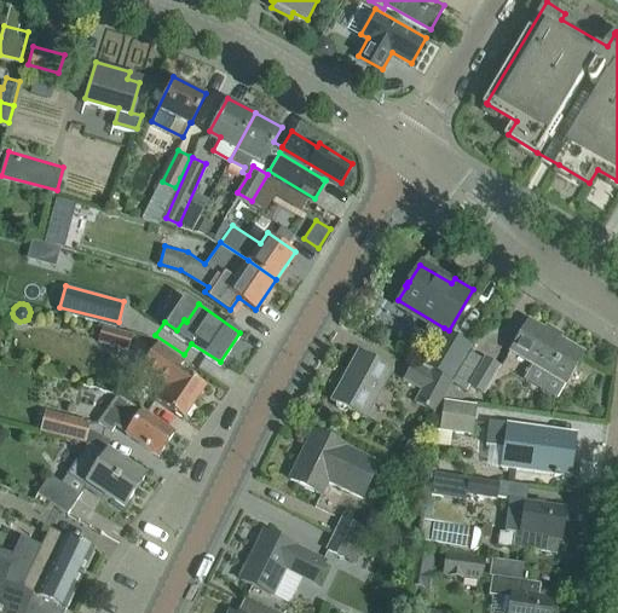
[(584,350),(529,317),(510,347),(566,380),(584,350)]
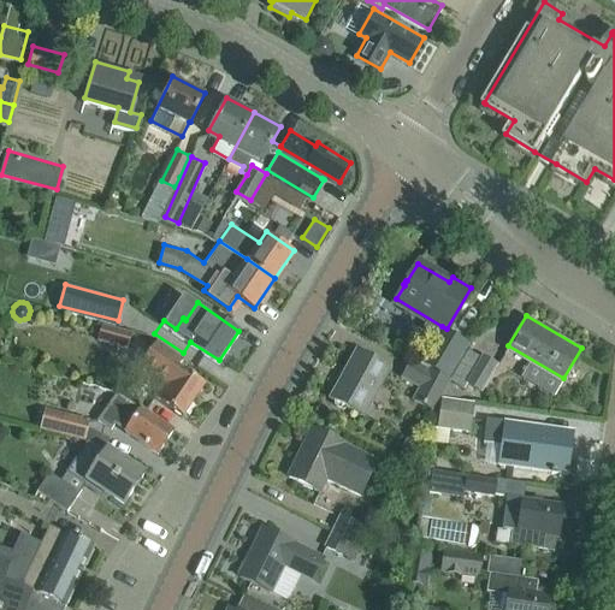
[(130,343),(134,326),(104,318),(99,335),(130,343)]
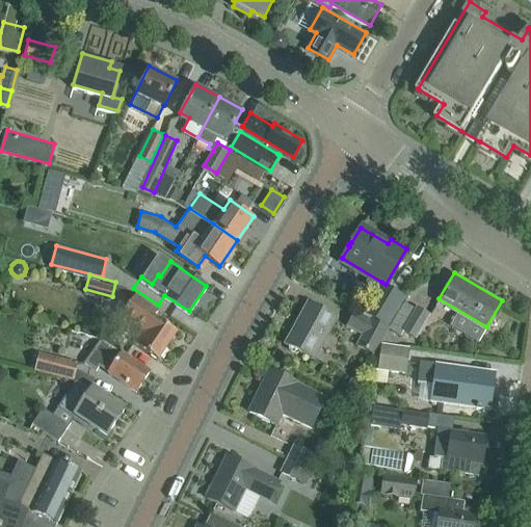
[(388,323),(404,295),(386,285),(386,284),(381,282),(365,310),(388,323)]
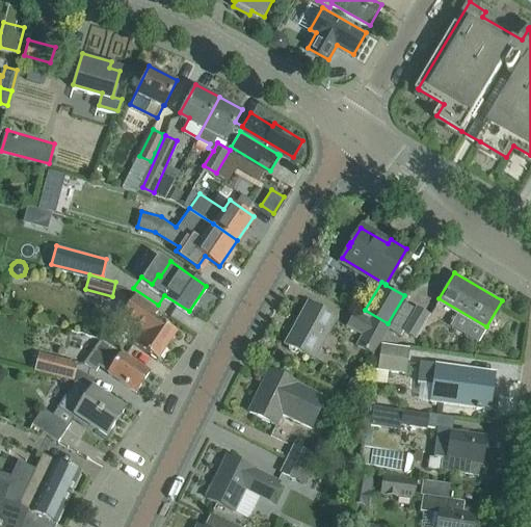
[(177,330),(158,317),(161,312),(134,293),(122,312),(142,326),(133,340),(158,357),(177,330)]
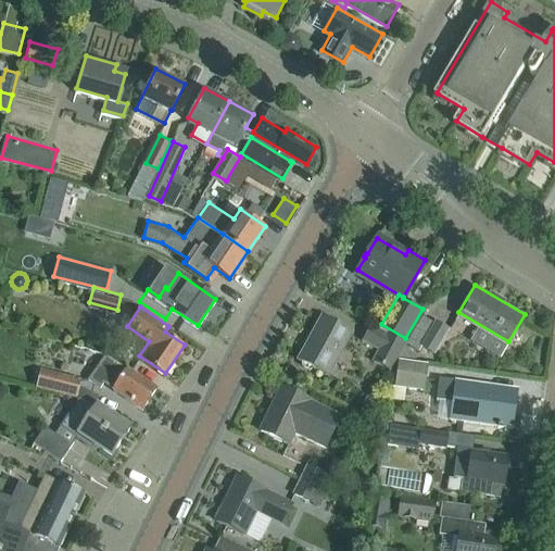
[(352,329),(323,313),(299,357),(328,372),(352,329)]
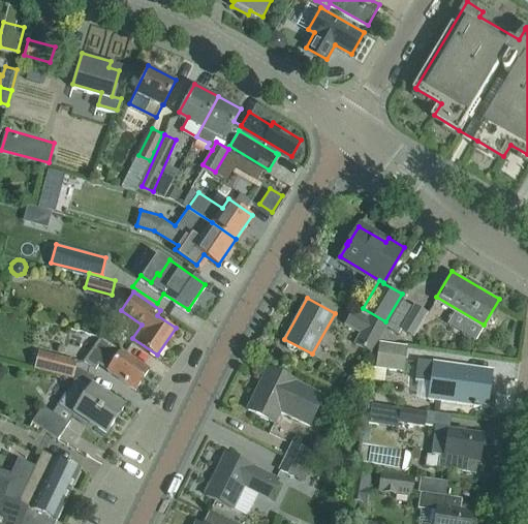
[(411,335),(425,312),(414,306),(400,329),(411,335)]
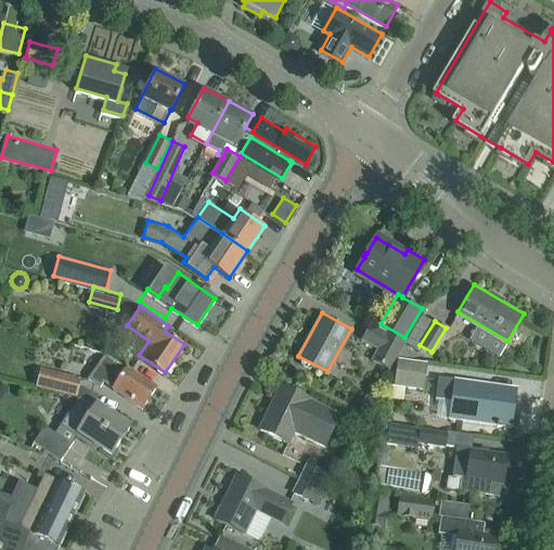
[(406,342),(373,322),(365,336),(382,346),(376,357),(391,366),(406,342)]
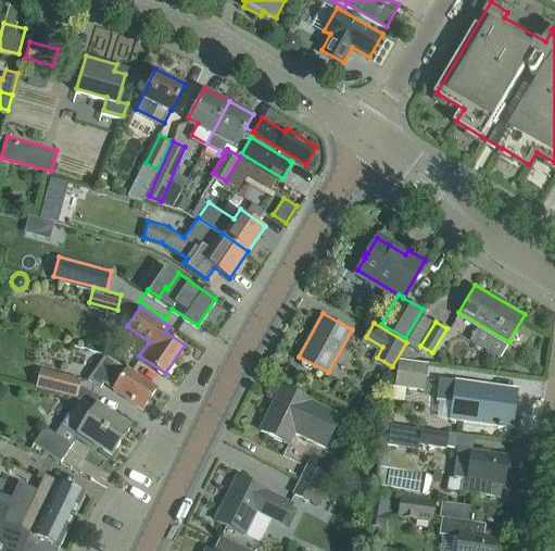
[(156,386),(105,351),(88,376),(101,385),(108,374),(117,380),(113,387),(142,407),(156,386)]
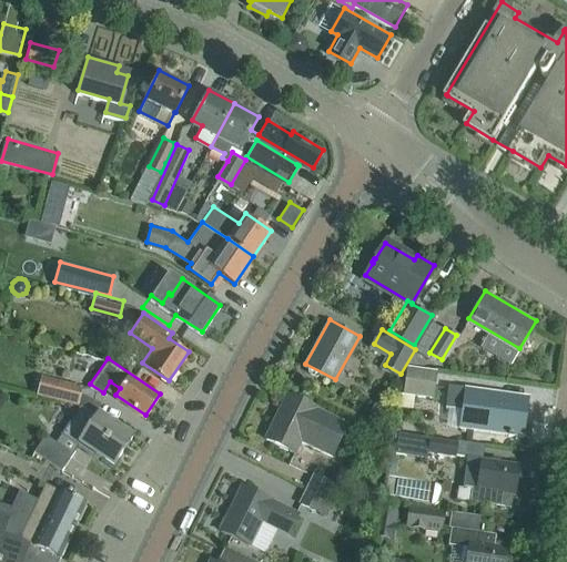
[(433,392),(436,368),(409,364),(405,388),(433,392)]
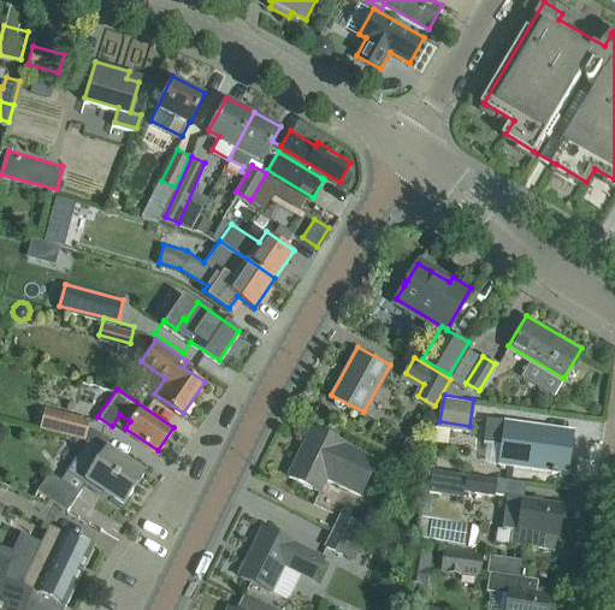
[(87,436),(92,416),(47,406),(42,425),(87,436)]
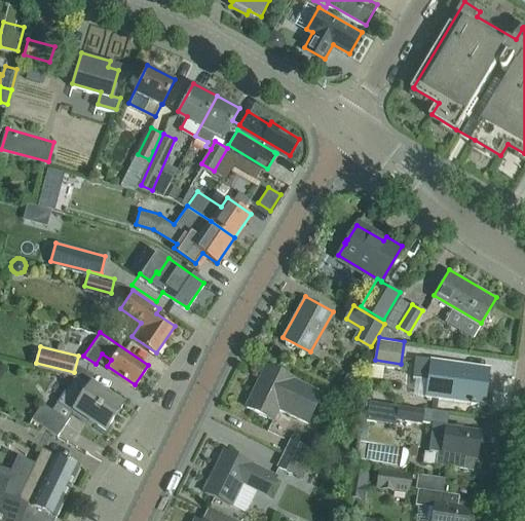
[(413,375),(428,377),(425,394),(471,400),(471,401),(475,402),(475,401),(484,402),(488,371),(462,367),(463,362),(416,355),(413,375)]
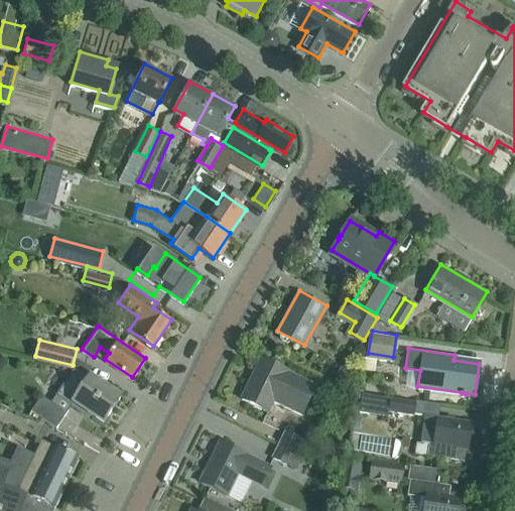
[(302,411),(316,383),(287,369),(288,368),(262,356),(242,396),(268,409),(273,398),(284,403),(284,402),(302,411)]
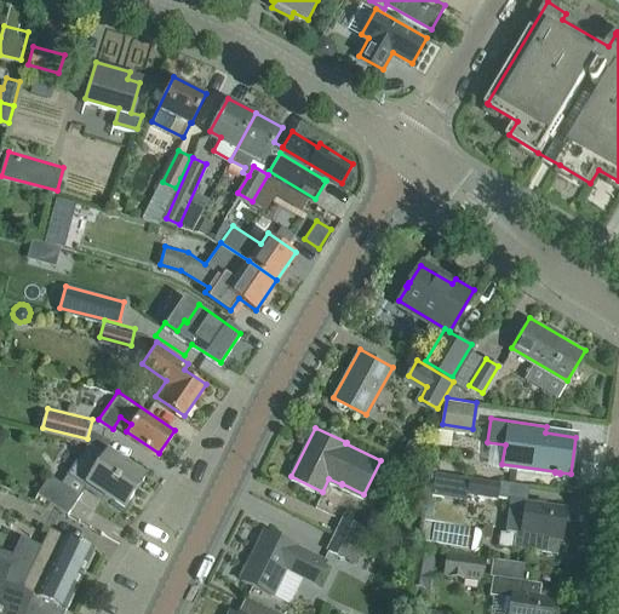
[(109,449),(89,480),(124,504),(144,475),(109,449)]
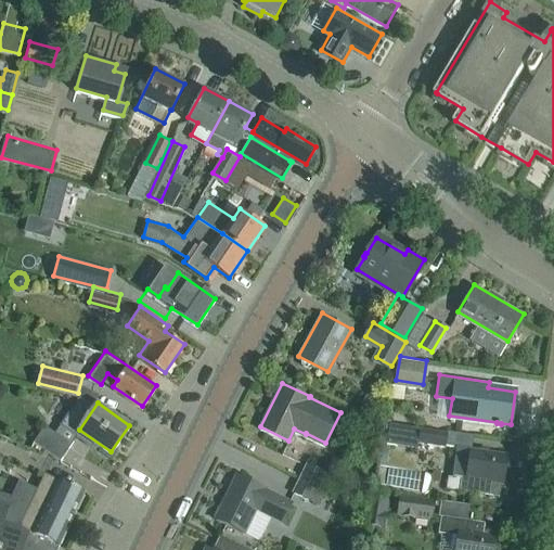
[(397,413),(396,421),(421,424),(422,417),(397,413)]
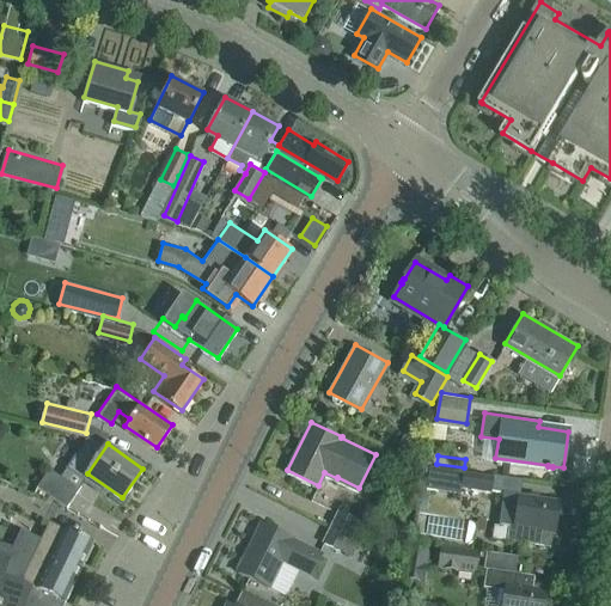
[(464,467),(437,464),(429,463),(426,485),(460,491),(462,484),(492,489),(494,472),(464,467)]
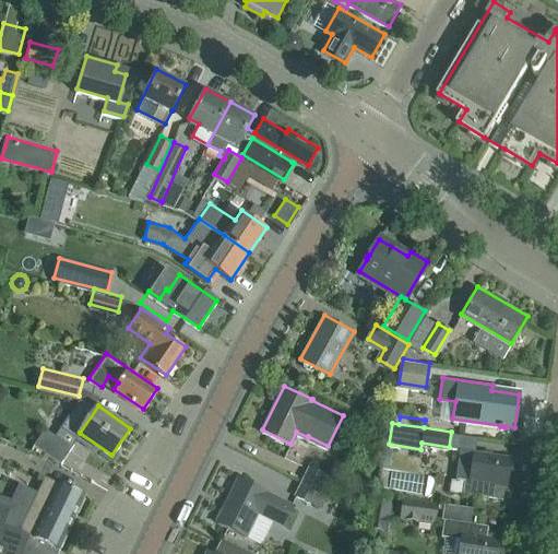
[(46,426),(35,443),(62,461),(73,445),(46,426)]
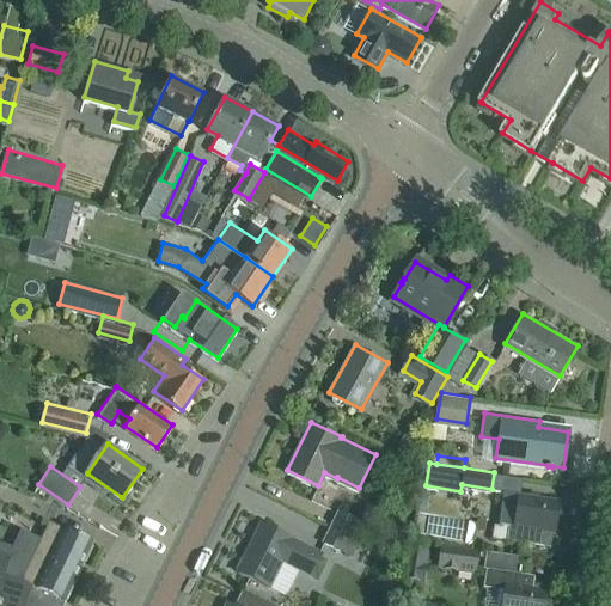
[(555,531),(560,497),(503,490),(499,522),(508,524),(506,538),(550,544),(553,531),(555,531)]
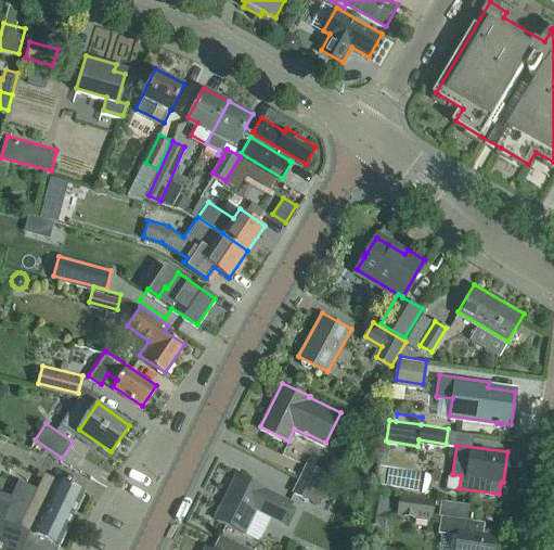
[(332,473),(307,461),(300,474),(326,486),(332,473)]
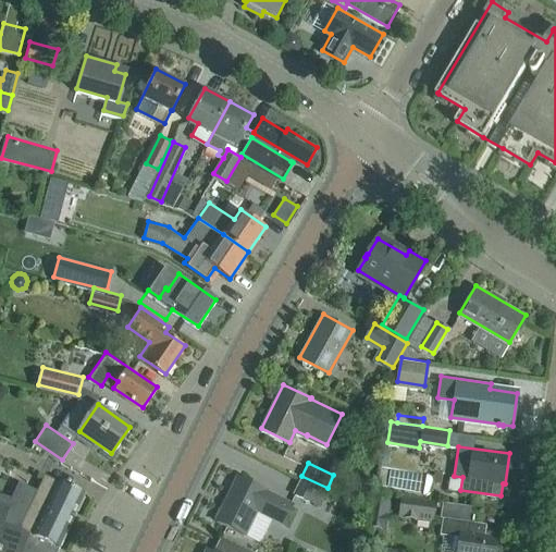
[(400,473),(399,488),(427,489),(428,473),(400,473)]
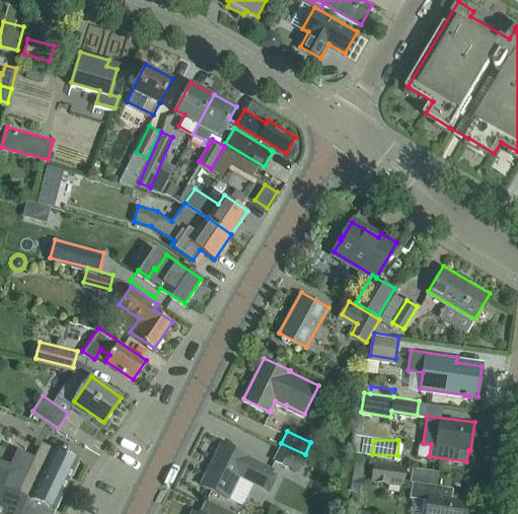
[(0,513),(53,513),(56,508),(79,458),(44,441),(37,454),(17,446),(11,462),(0,458),(0,513)]
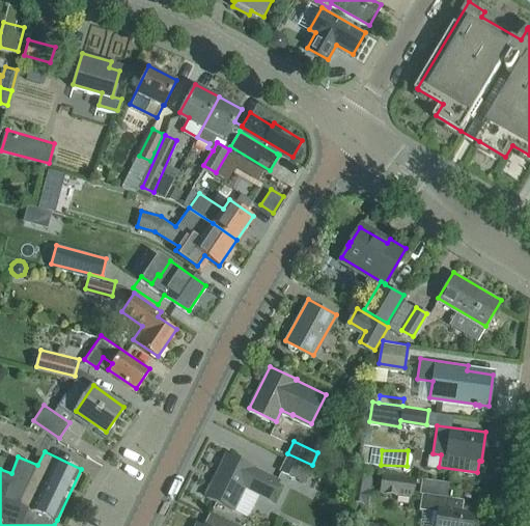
[(280,478),(253,466),(254,465),(227,451),(206,494),(233,506),(245,483),(271,497),(280,478)]
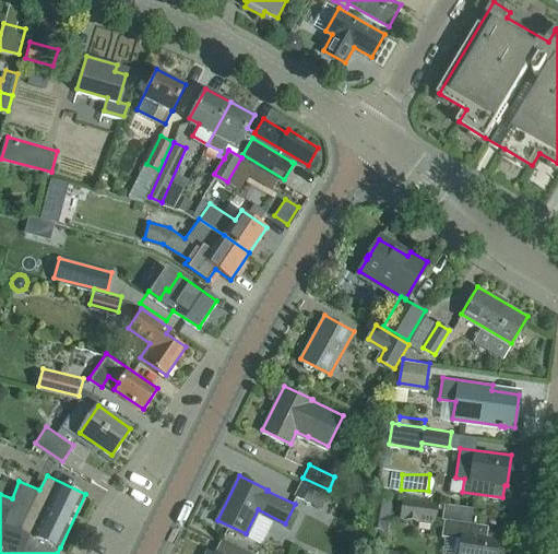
[(321,504),(329,490),(303,478),(296,492),(321,504)]
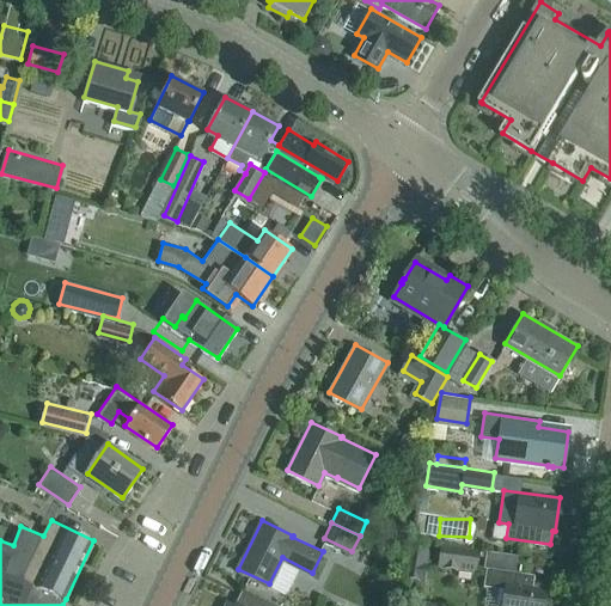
[(480,545),(439,540),(435,564),(477,569),(480,545)]
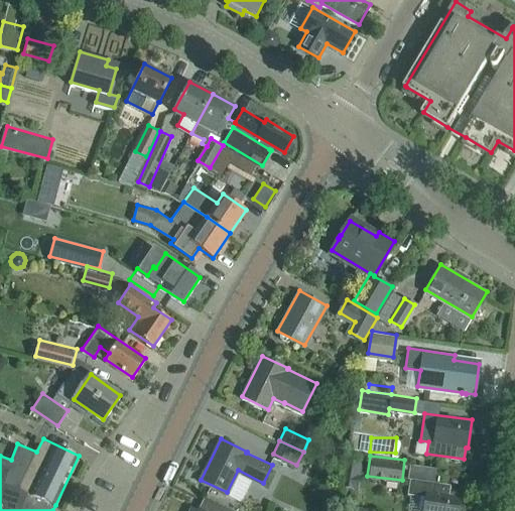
[(408,493),(425,495),(422,510),(458,510),(461,495),(449,493),(451,484),(409,478),(408,493)]
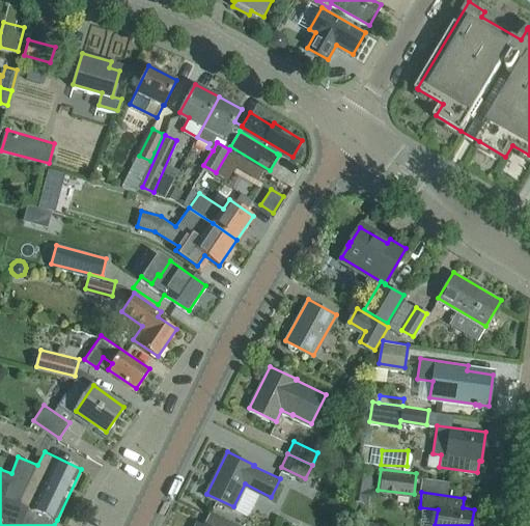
[(241,525),(242,524),(211,509),(203,524),(198,522),(195,525),(241,525)]
